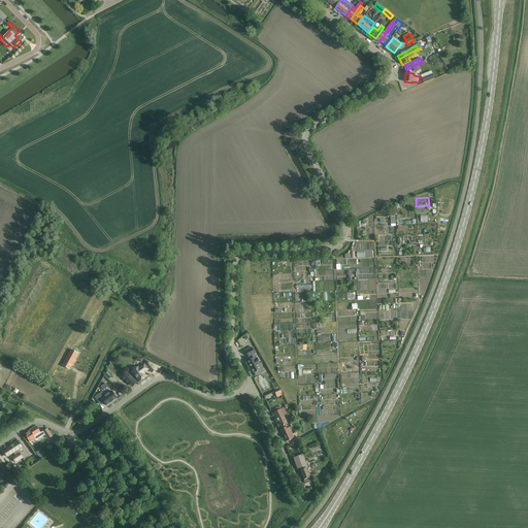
[(394,302),(390,302),(390,322),(394,322),(394,312),(398,312),(398,308),(395,309),(394,302)]
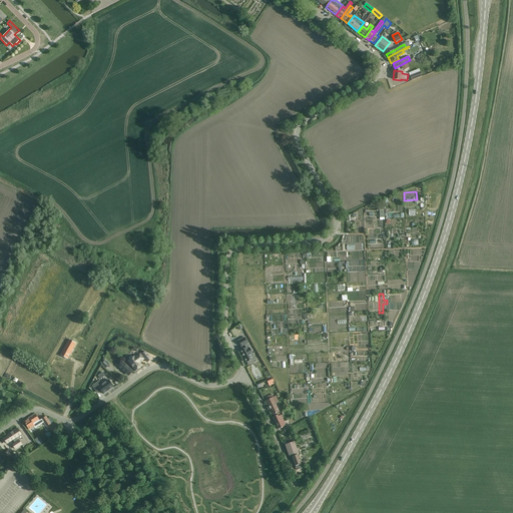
[(246,363),(247,362),(248,365),(249,365),(253,363),(254,362),(253,362),(257,360),(249,348),(247,344),(248,344),(244,338),(238,341),(241,347),(244,345),(245,348),(239,351),(243,359),(243,358),(244,358),(246,363)]
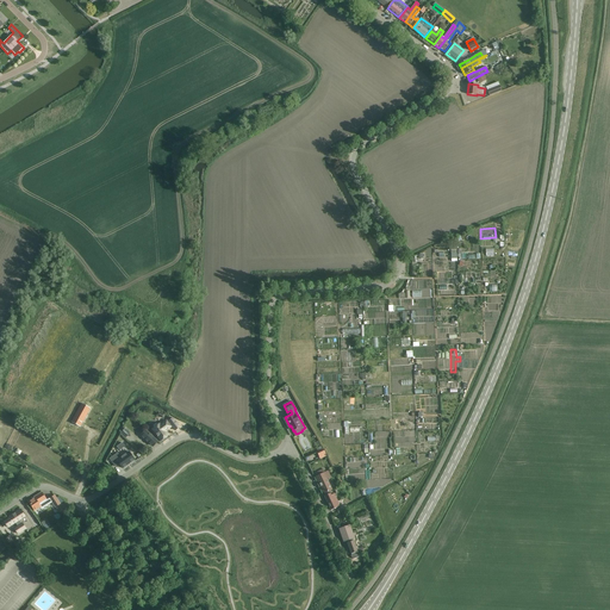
[(81,403),(72,422),(80,427),(91,409),(81,403)]
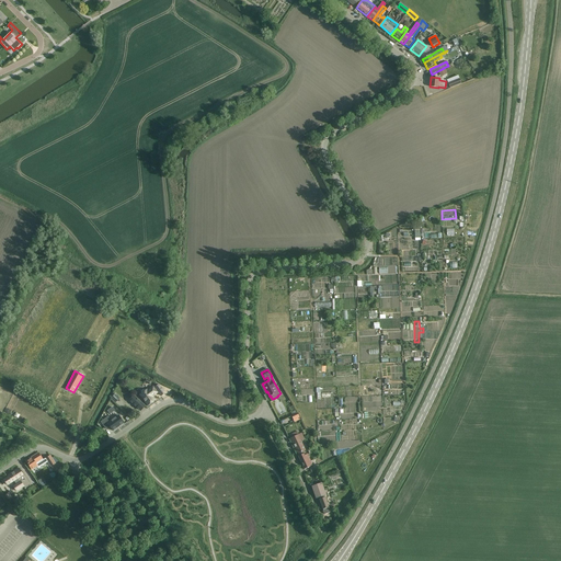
[(161,396),(164,393),(159,385),(155,387),(161,396)]
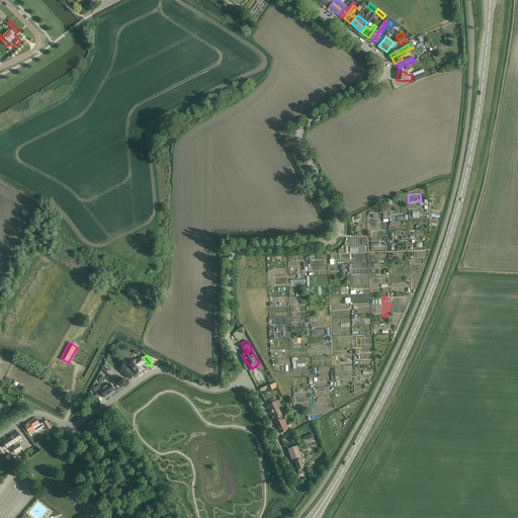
[(145,362),(142,357),(137,361),(136,360),(135,361),(134,360),(133,359),(131,361),(131,363),(130,365),(137,374),(143,370),(140,366),(145,362)]
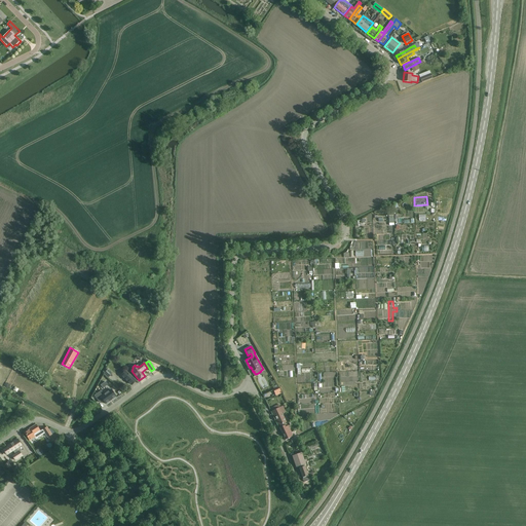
[(108,369),(104,374),(108,378),(112,373),(108,369)]
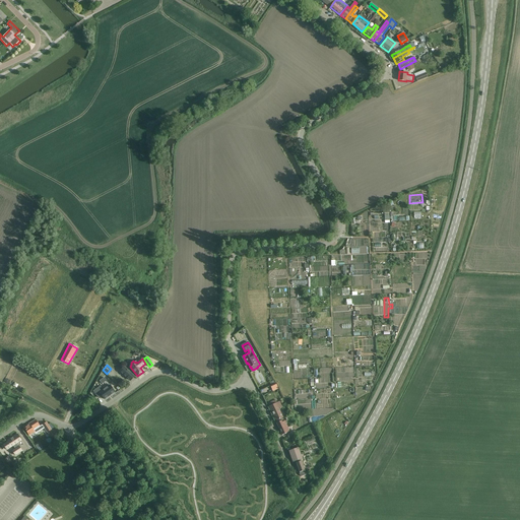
[(134,377),(124,367),(120,371),(131,381),(134,377)]
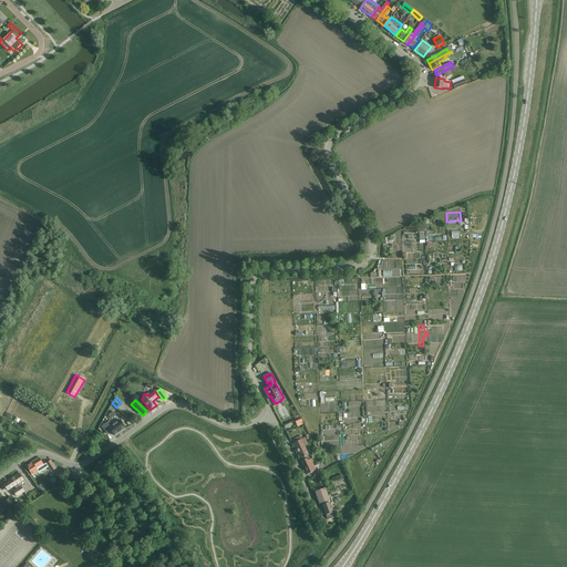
[(140,414),(134,408),(131,411),(136,416),(140,414)]
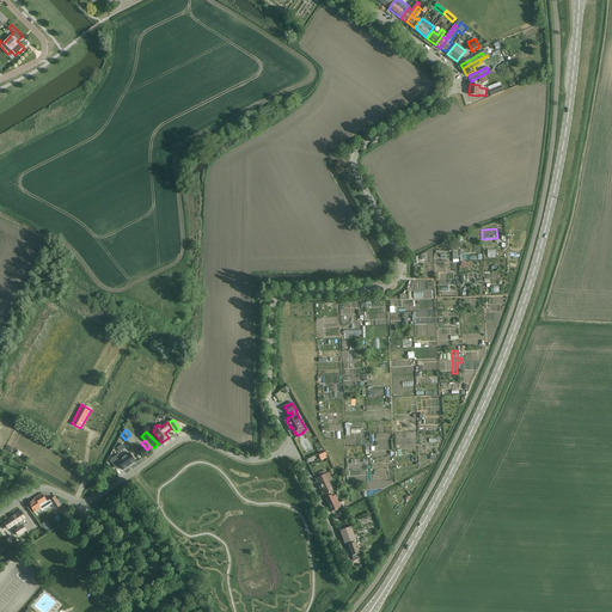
[(123,470),(135,461),(129,453),(121,459),(118,454),(110,460),(116,467),(120,465),(123,470)]
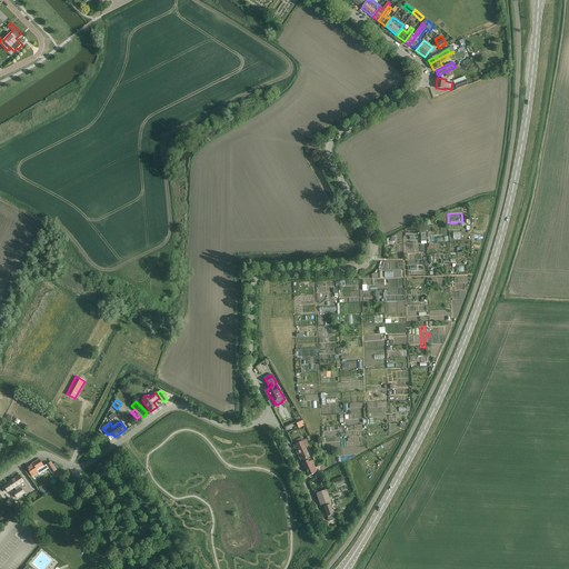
[(328,435),(335,435),(336,430),(325,430),(323,439),(328,439),(328,435)]
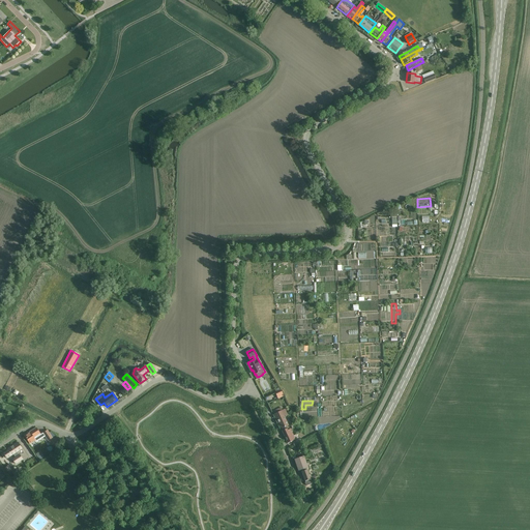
[(282,429),(286,427),(289,425),(285,416),(288,415),(285,409),(282,411),(281,408),(277,409),(273,411),(282,429)]
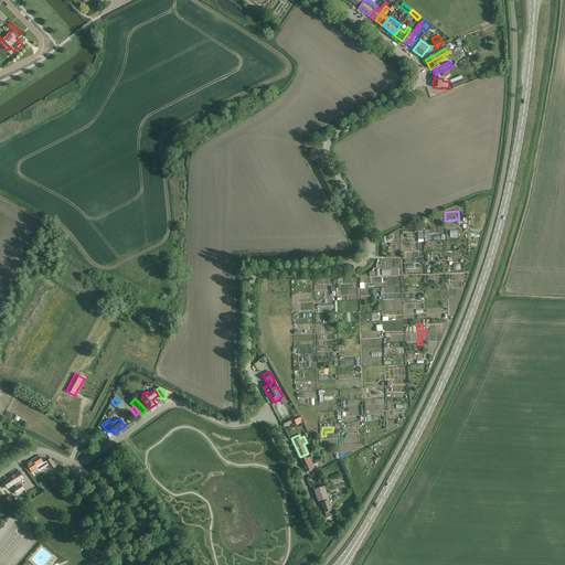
[(43,464),(39,456),(32,460),(32,461),(27,465),(32,473),(38,470),(39,471),(49,465),(46,461),(43,464)]
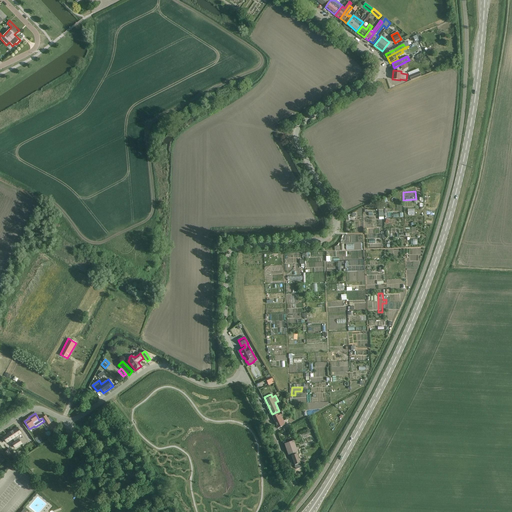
[(272,416),(275,423),(283,420),(281,414),(278,416),(277,414),(272,416)]
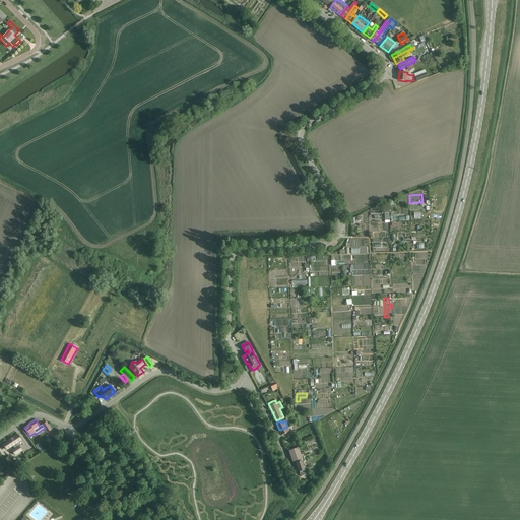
[(45,428),(48,433),(52,430),(47,423),(43,425),(45,428)]
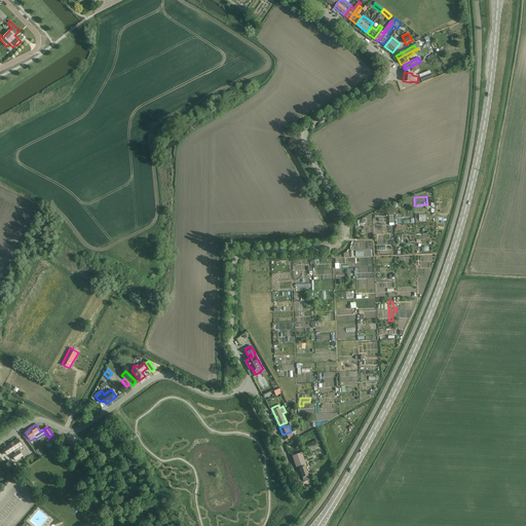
[(291,431),(283,435),(286,440),(293,437),(291,431)]
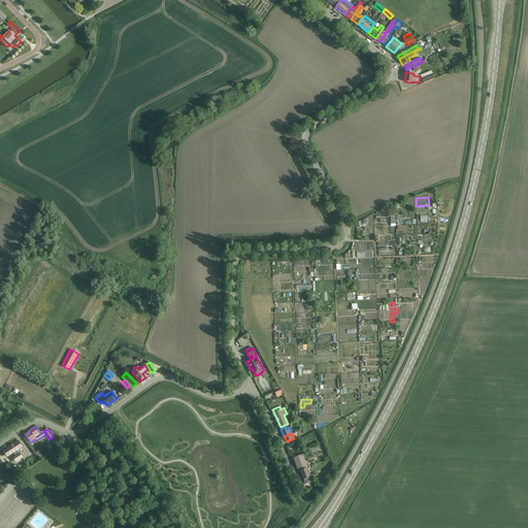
[(4,452),(6,456),(7,457),(13,453),(15,456),(12,458),(15,462),(23,458),(20,454),(19,454),(17,451),(22,447),(18,441),(8,448),(9,449),(4,452)]
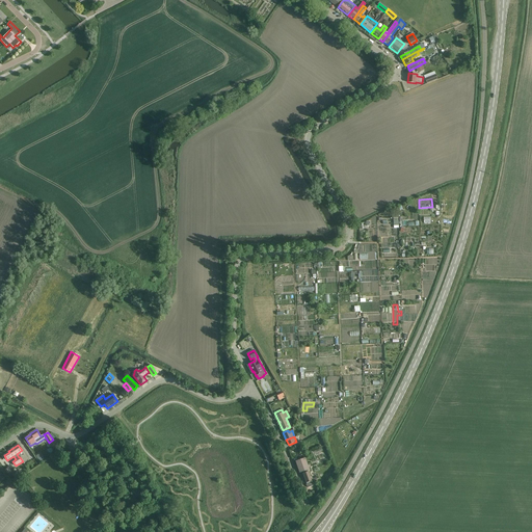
[(313,485),(312,481),(308,470),(309,470),(304,458),(295,461),(299,473),(302,472),(308,487),(313,485)]
